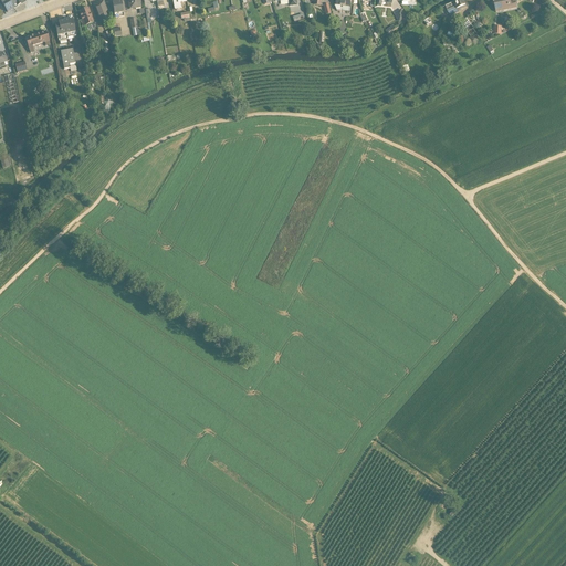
[(0,0),(0,1),(7,13),(13,9),(8,0),(0,0)]
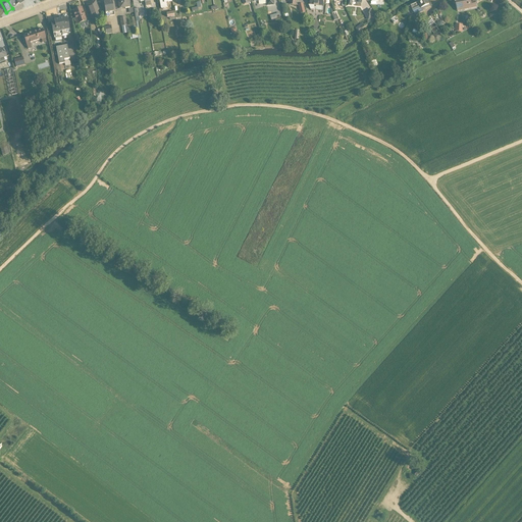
[(128,0),(117,0),(119,9),(124,8),(124,9),(129,8),(129,7),(128,0)]
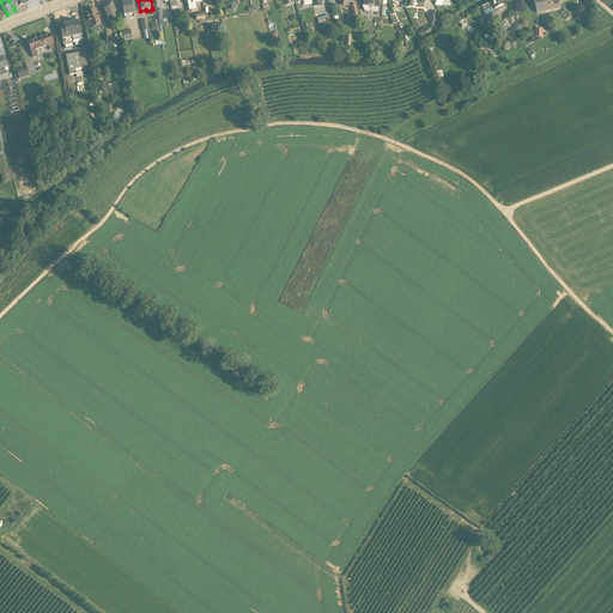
[(186,0),(188,11),(195,10),(195,4),(201,2),(201,0),(186,0)]
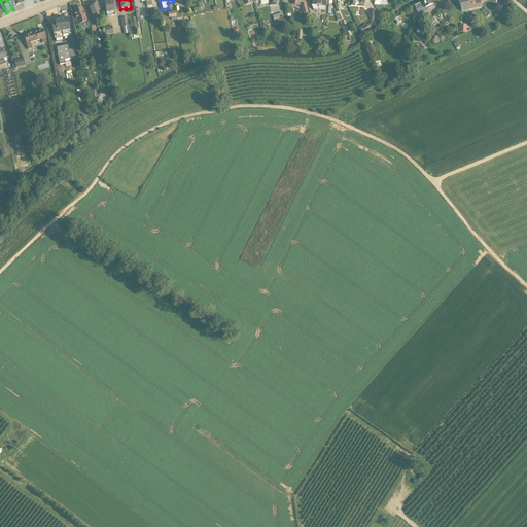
[(313,10),(325,10),(325,6),(326,6),(326,0),(312,0),(312,5),(311,5),(313,10)]
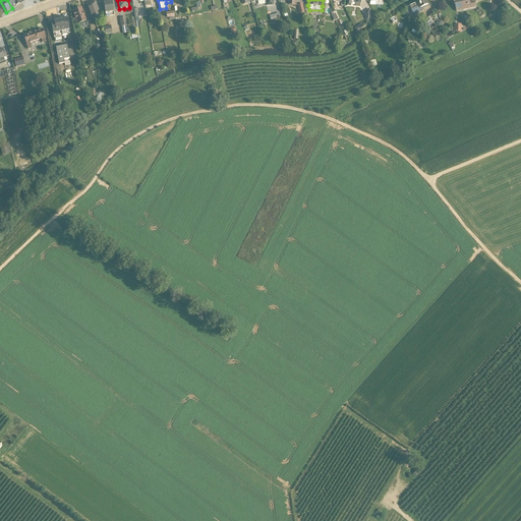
[(427,0),(422,0),(410,6),(414,15),(422,11),(422,9),(430,6),(427,0)]
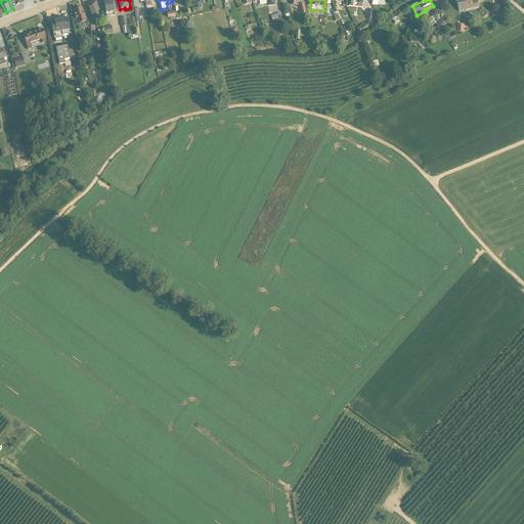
[(472,0),(456,0),(459,12),(478,8),(477,2),(473,2),(472,0)]
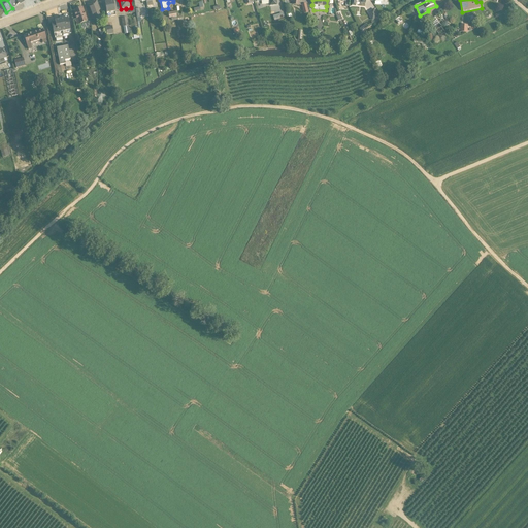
[(108,2),(104,2),(107,18),(116,15),(112,1),(109,1),(109,2),(108,2)]
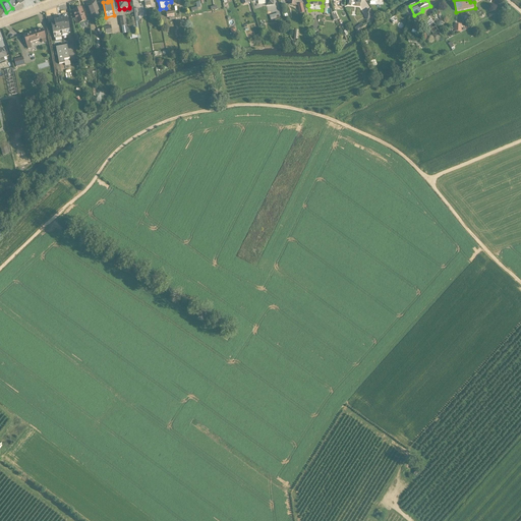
[(87,5),(92,20),(100,18),(97,11),(98,10),(95,2),(87,5)]
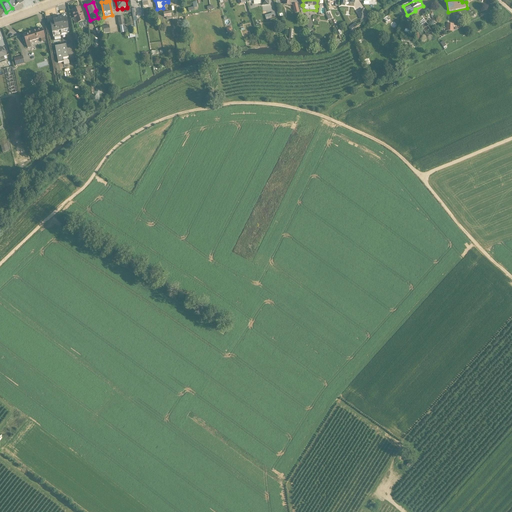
[(75,25),(85,21),(80,8),(71,11),(74,19),(73,20),(75,25)]
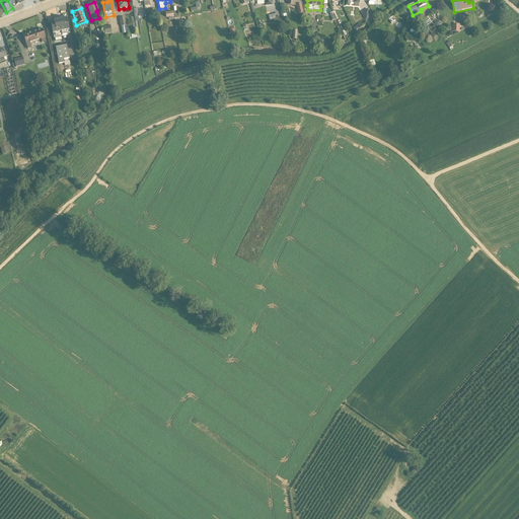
[(366,20),(373,17),(369,9),(362,12),(366,20)]
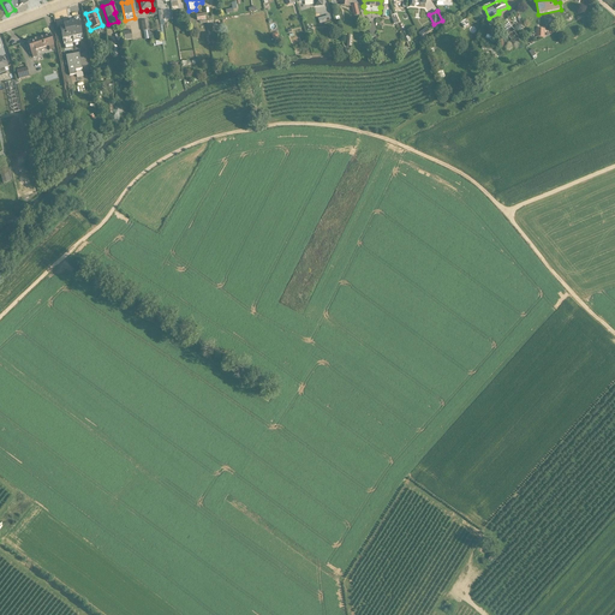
[(199,22),(199,24),(206,23),(204,15),(196,16),(197,21),(197,22),(199,22)]
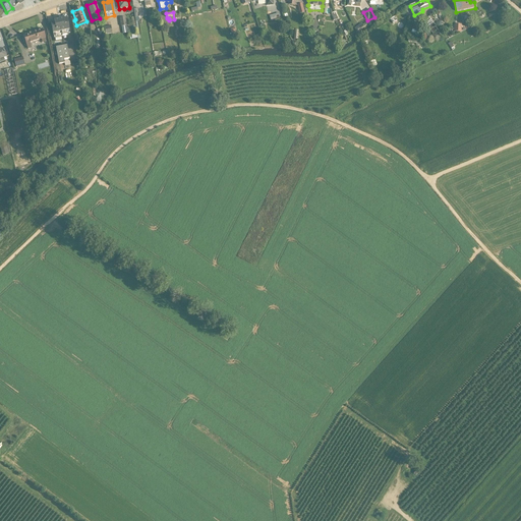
[(66,16),(63,17),(58,18),(59,19),(53,20),(53,21),(51,21),(54,38),(55,42),(62,41),(61,37),(62,37),(62,35),(69,34),(66,16)]
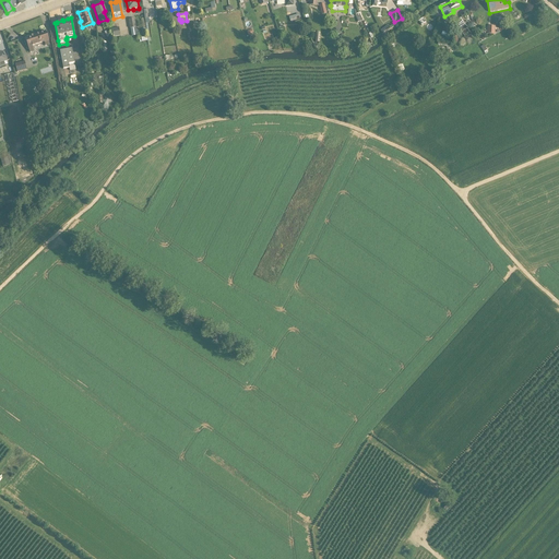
[(134,19),(128,20),(130,27),(131,36),(137,35),(137,34),(140,33),(140,31),(138,30),(135,30),(135,27),(134,19)]
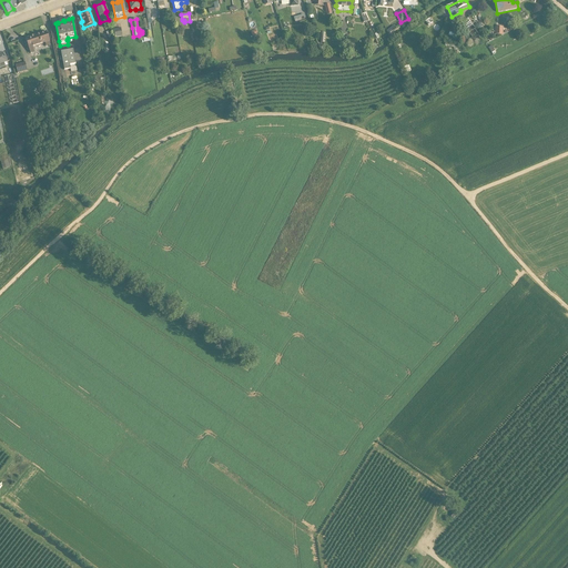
[(468,19),(462,22),(469,33),(472,36),(466,39),(466,38),(464,40),(468,47),(482,39),(468,19)]
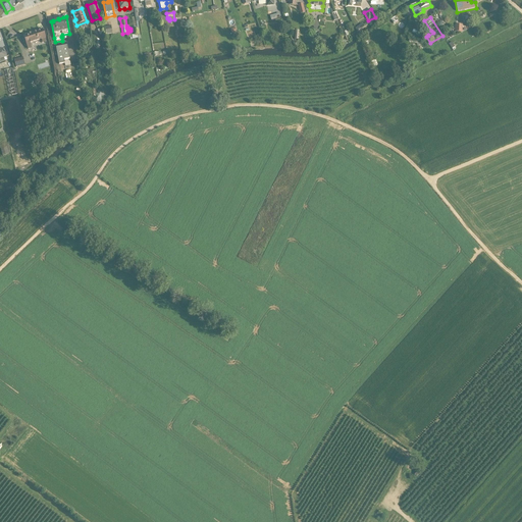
[(312,20),(315,32),(321,30),(318,19),(312,20)]
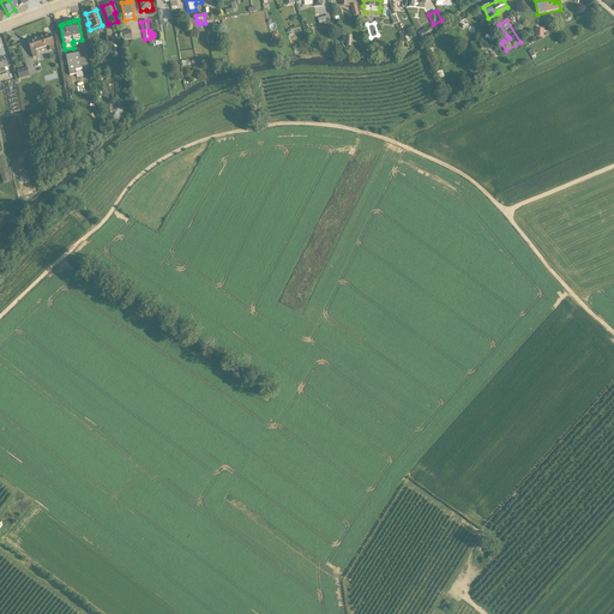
[(53,46),(54,44),(49,34),(35,38),(35,40),(32,40),(26,42),(32,59),(37,56),(36,50),(48,47),(49,50),(54,49),(53,46)]
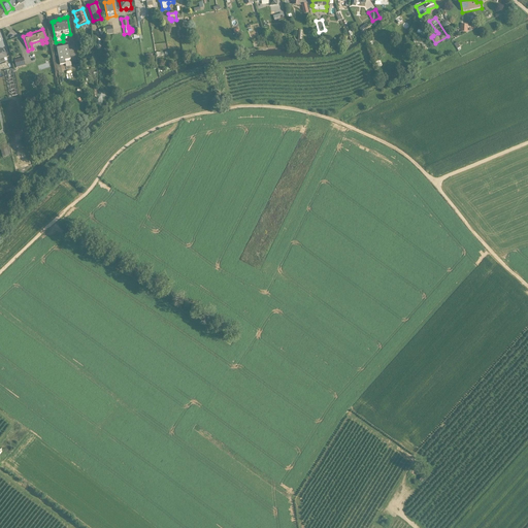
[(70,60),(68,46),(56,48),(60,65),(65,64),(64,61),(70,60)]
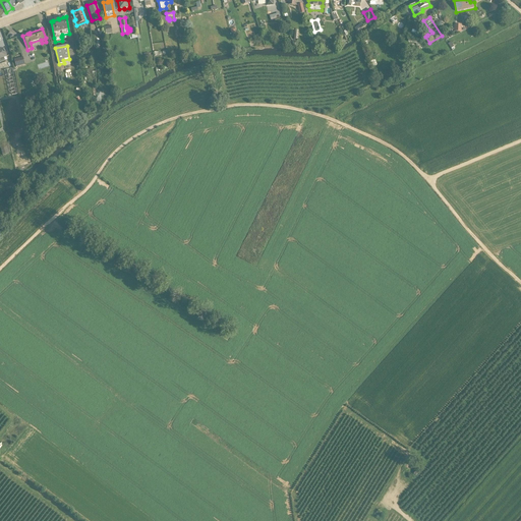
[(22,58),(13,60),(16,67),(24,65),(22,58)]
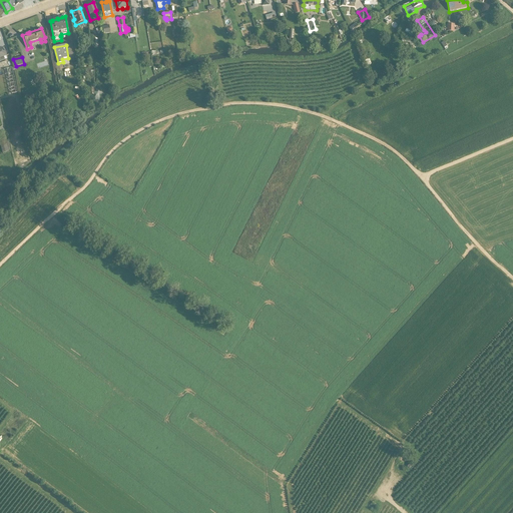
[(10,151),(8,140),(0,142),(0,144),(2,153),(10,151)]
